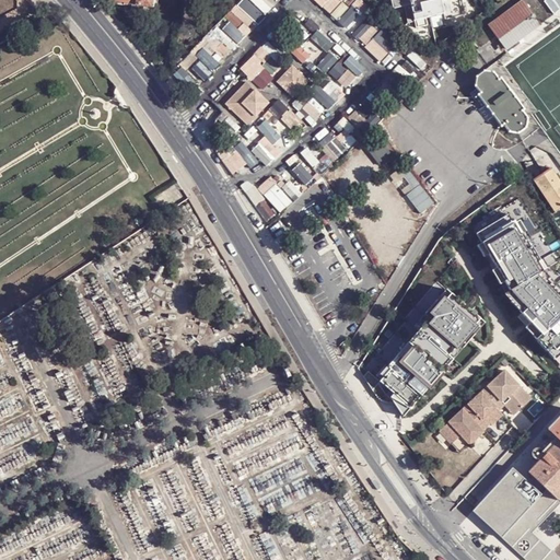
[(404,36),(362,0),(316,0),(324,7),(329,0),(339,0),(341,1),(330,14),(382,60),(404,36)]
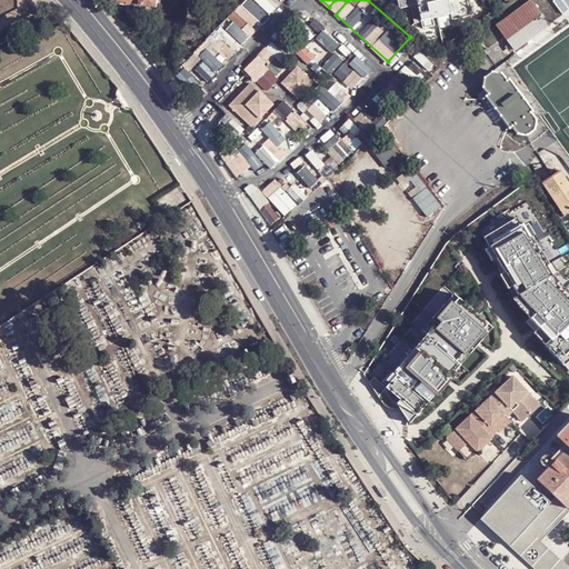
[(417,3),(421,20),(421,26),(435,22),(433,17),(448,13),(449,20),(473,16),(470,0),(397,0),(399,8),(417,3)]
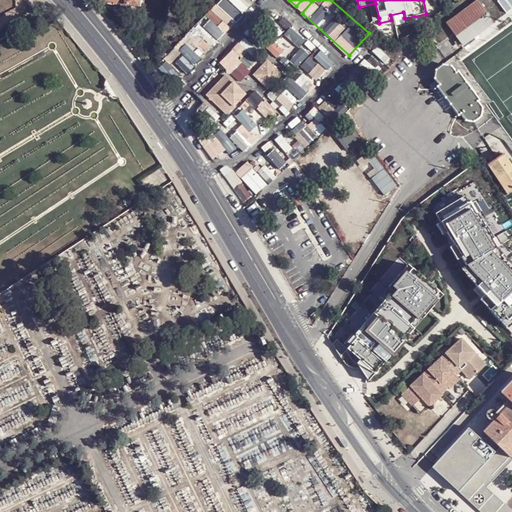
[(447,24),(463,45),(494,21),(478,0),(447,24)]
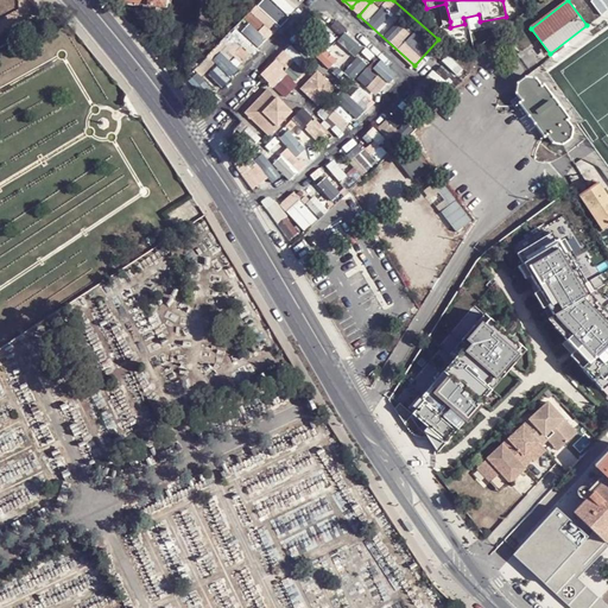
[(607,0),(591,0),(600,13),(607,7),(607,0)]
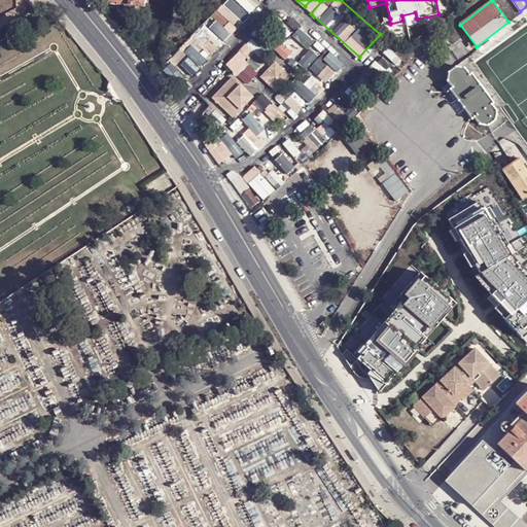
[(209,54),(231,33),(219,21),(198,41),(209,54)]
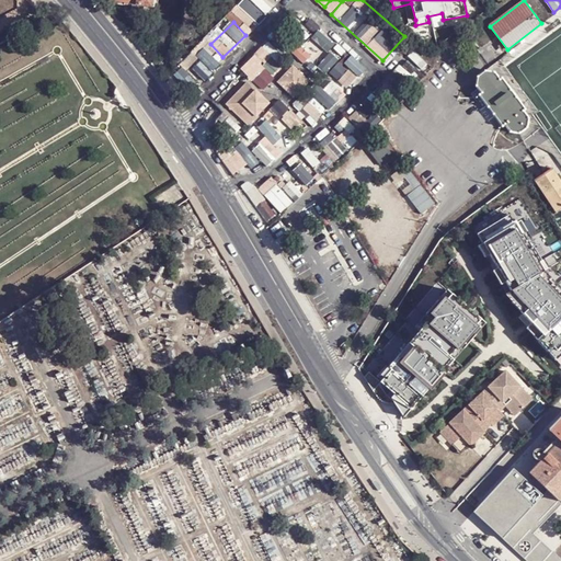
[(204,46),(195,54),(212,70),(220,63),(204,46)]
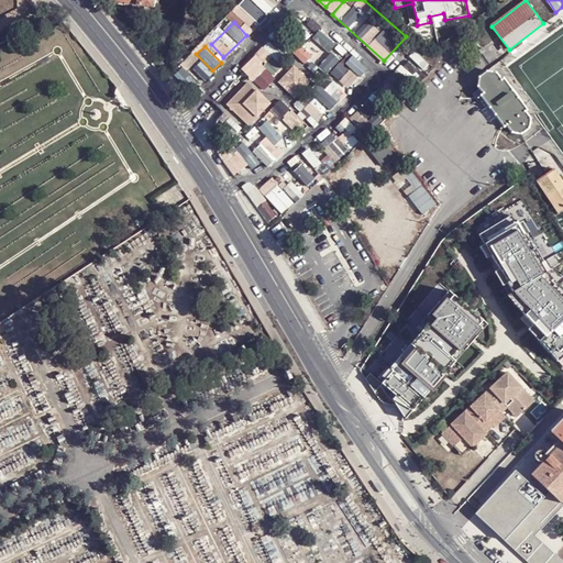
[(294,65),(278,81),(295,97),(310,80),(294,65)]
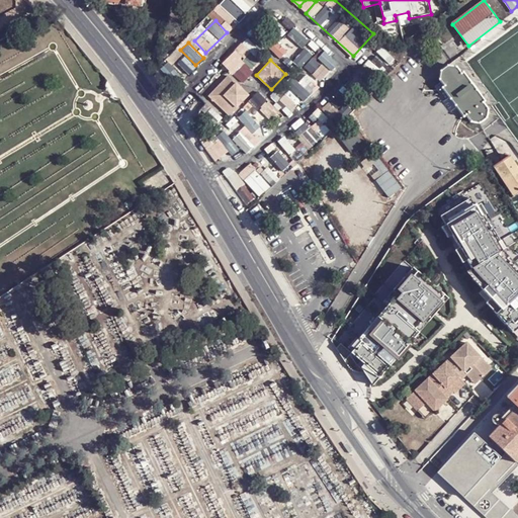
[(243,82),(254,72),(244,61),(233,71),(243,82)]
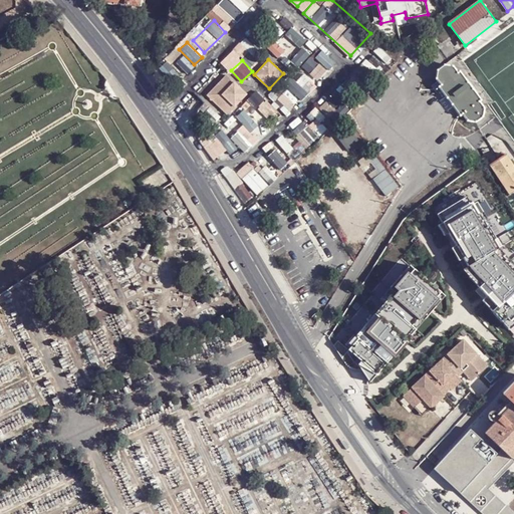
[(467,120),(475,121),(483,116),(484,107),(479,101),(481,100),(459,70),(457,72),(452,66),(443,65),(436,70),(436,78),(441,85),(438,87),(460,115),(462,113),(467,120)]
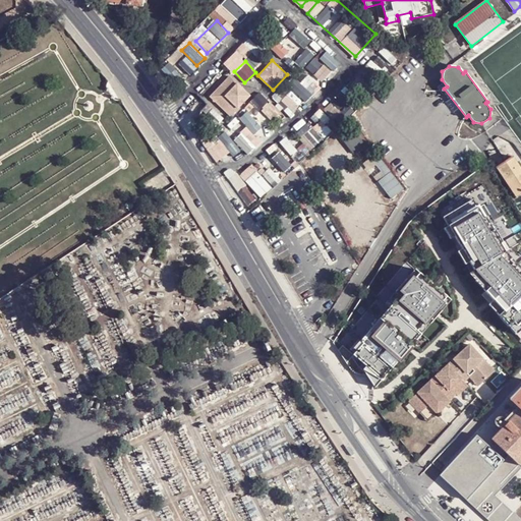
[(229,75),(210,96),(230,115),(249,95),(229,75)]
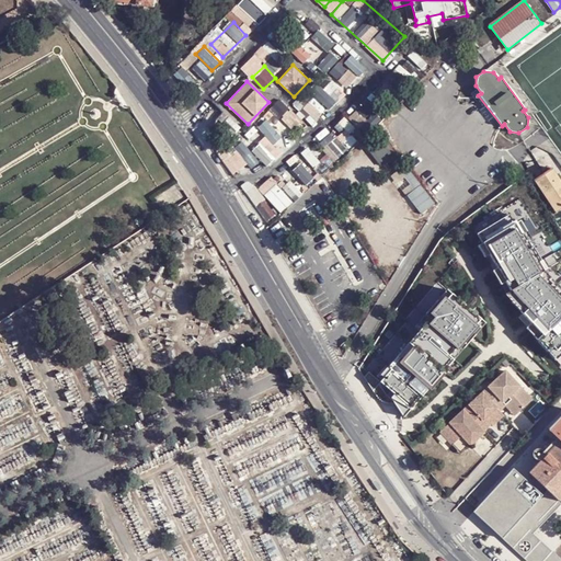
[(330,128),(316,139),(333,161),(351,148),(348,146),(373,127),(356,106),(338,122),(350,137),(342,144),(330,128)]
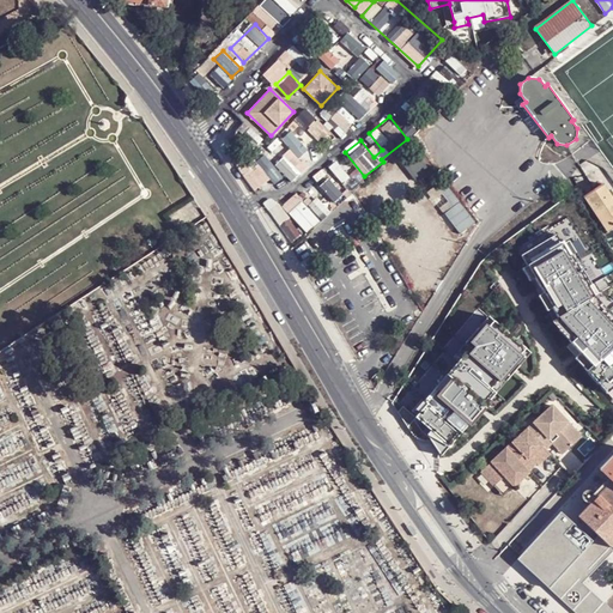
[(315,117),(304,129),(317,143),(329,131),(315,117)]
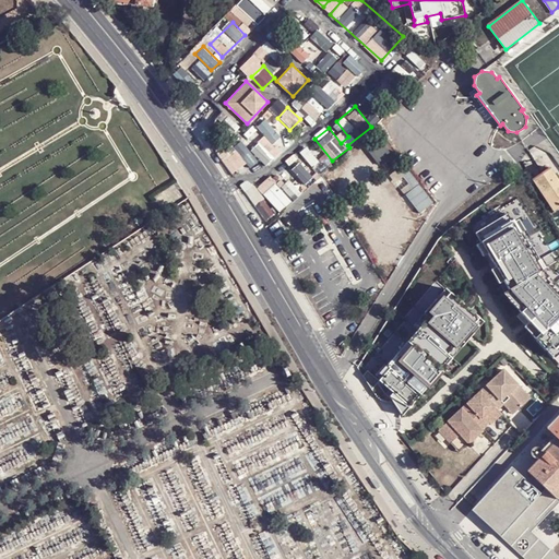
[(222,111),(215,117),(219,121),(225,116),(222,111)]
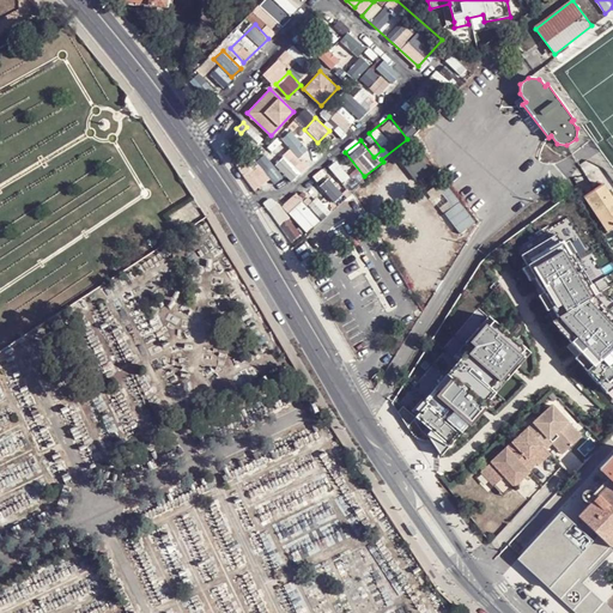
[(283,137),(298,157),(308,150),(292,129),(283,137)]
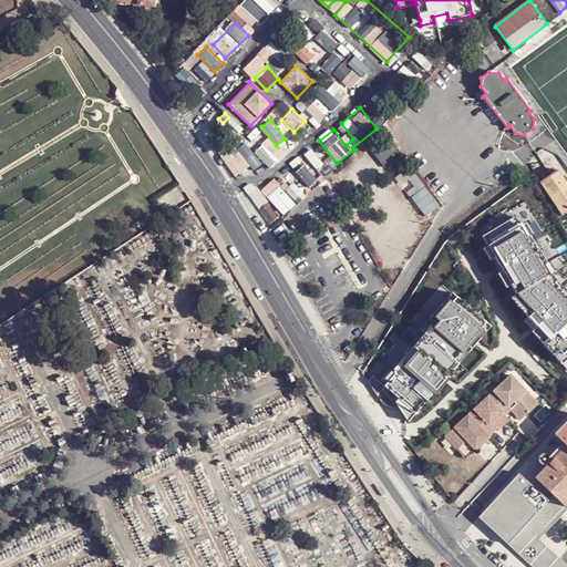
[(316,152),(249,194),(267,223),(307,197),(302,192),(321,179),(320,178),(329,173),(316,152)]
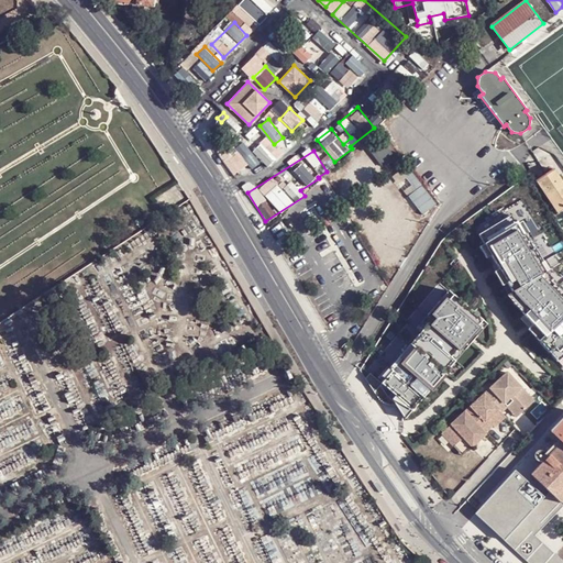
[(562,183),(553,168),(536,179),(558,212),(562,209),(562,183)]
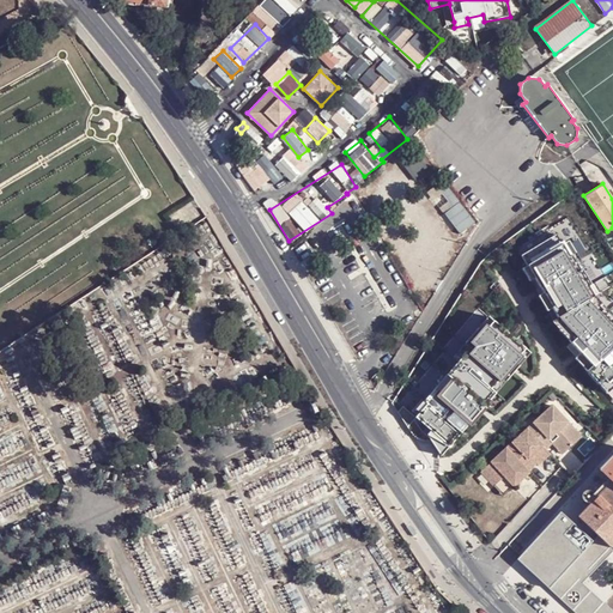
[(583,368),(608,394),(612,389),(612,310),(599,296),(612,286),(568,216),(513,248),(550,319),(590,360),(583,368)]
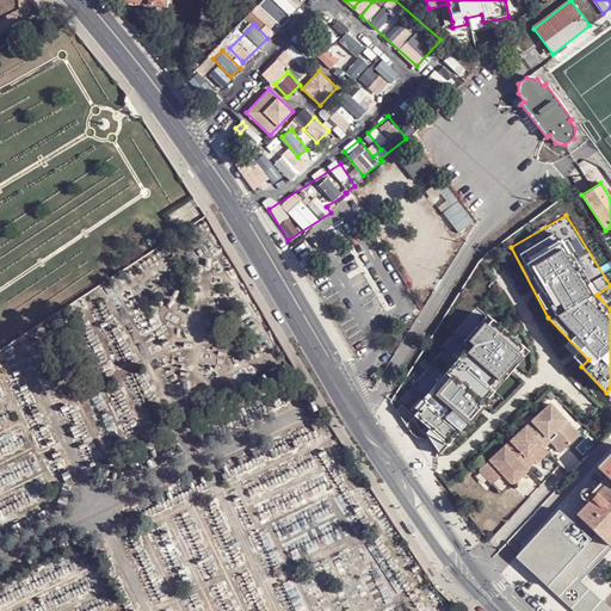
[(152,234),(146,239),(149,245),(155,241),(152,234)]
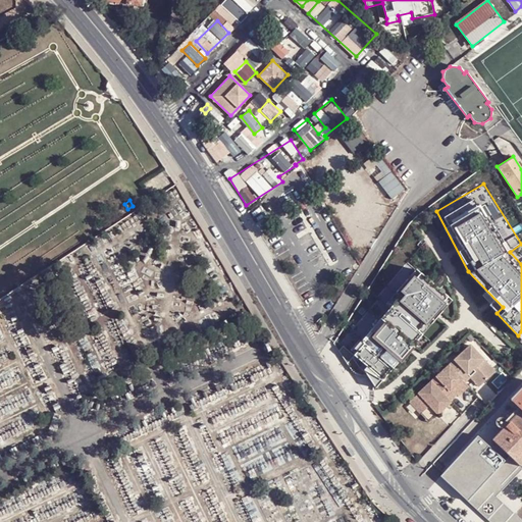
[(376,388),(453,297),(410,259),(337,349),(353,369),(359,374),(367,374),(370,379),(376,388)]
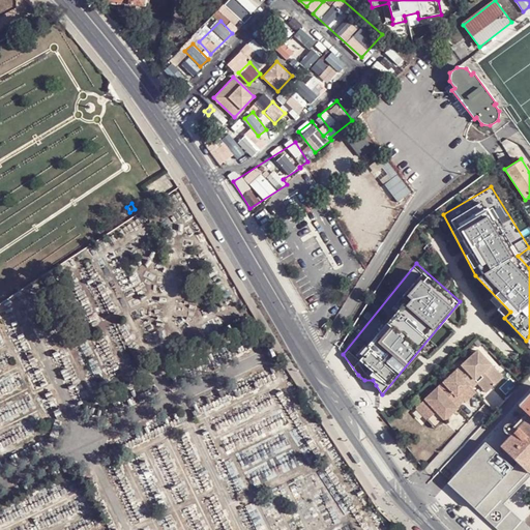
[(271,346),(267,348),(269,352),(271,355),(272,359),(276,356),(271,346)]
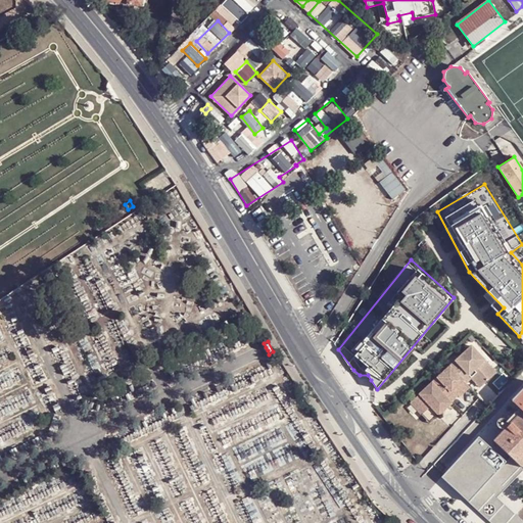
[(449,365),(465,382),(471,377),(469,374),(474,369),(485,381),(496,372),(472,345),(449,365)]
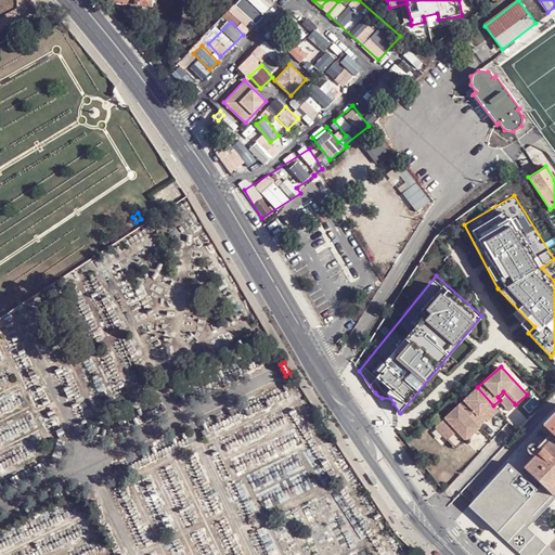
[(459,404),(478,426),(486,418),(490,414),(491,416),(498,410),(493,405),(477,387),(459,404)]
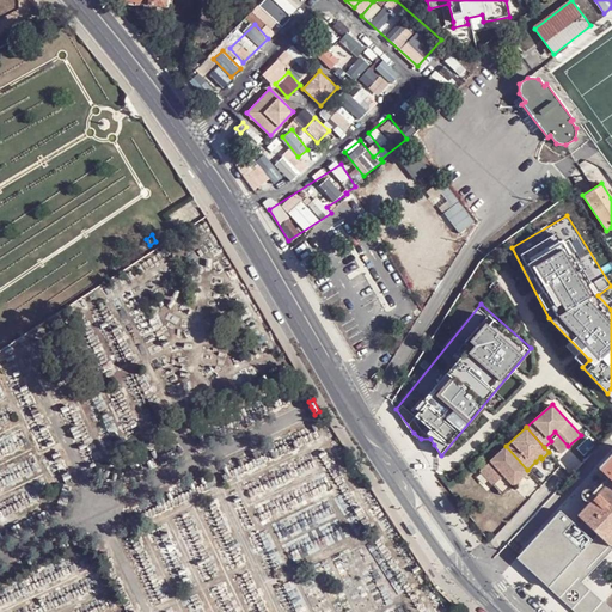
[(549,438),(551,441),(562,452),(568,446),(555,432),(549,438)]
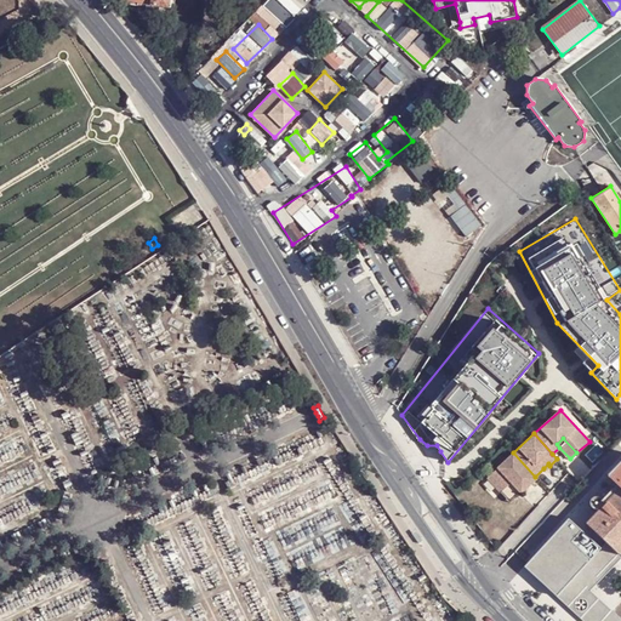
[(620,446),(620,445),(599,467),(611,480),(620,488),(620,446)]
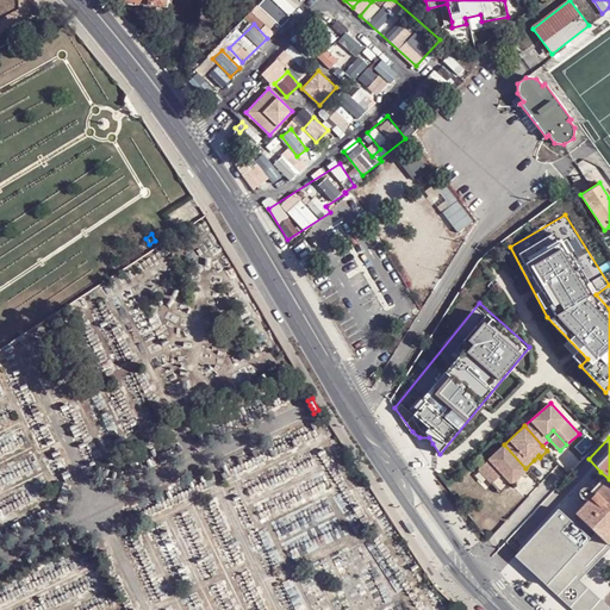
[(504,444),(478,468),(492,483),(499,475),(504,475),(511,483),(527,470),(526,468),(504,444)]
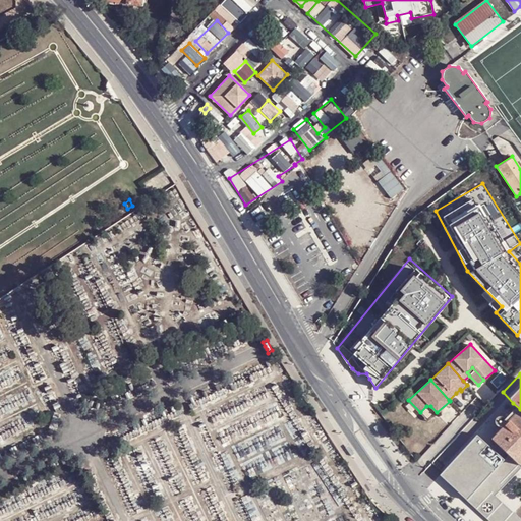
[(520,409),(513,403),(501,415),(507,420),(508,421),(520,409)]
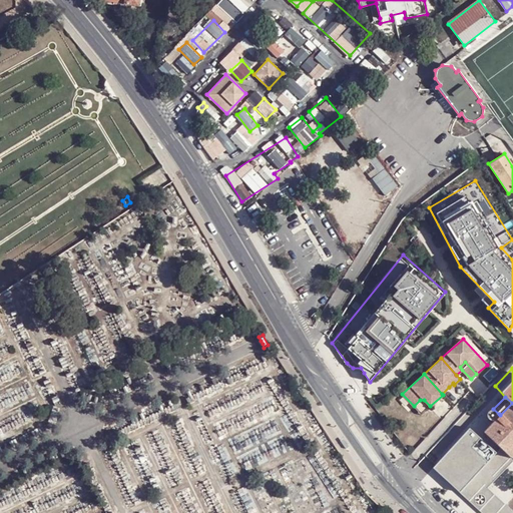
[(420,400),(414,406),(421,414),(430,406),(424,400),(420,400)]
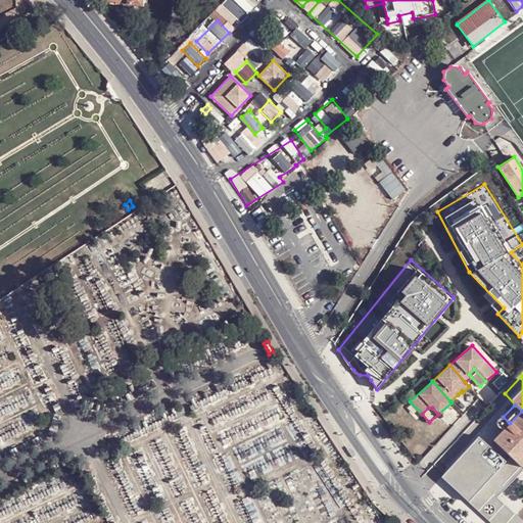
[(522,465),(522,411),(510,423),(506,428),(493,441),(521,467),(522,465)]
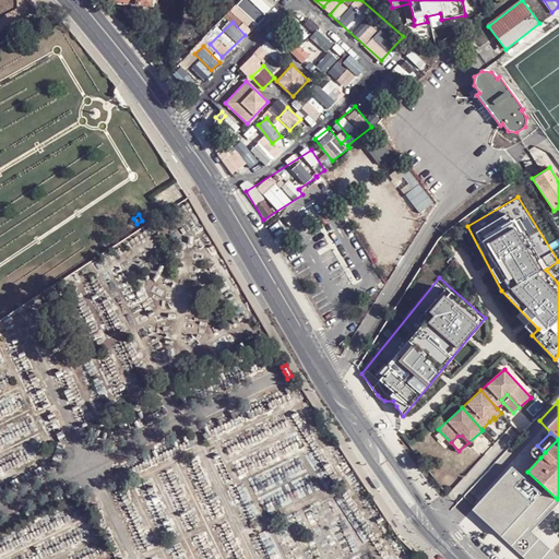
[(558,558),(558,551),(532,525),(557,499),(527,472),(516,462),(477,506),(533,558),(558,558)]
